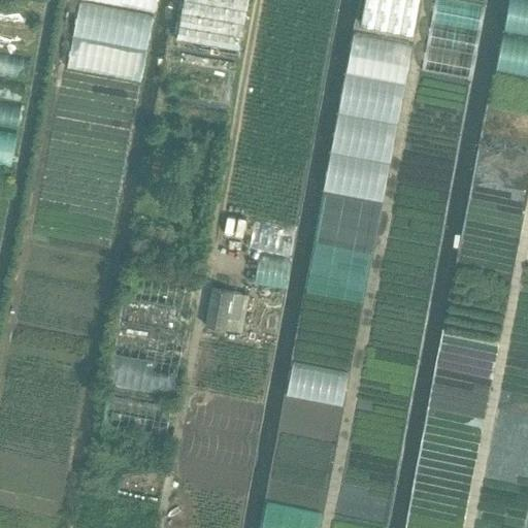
[(89,0),(154,13),(156,0),(89,0)]
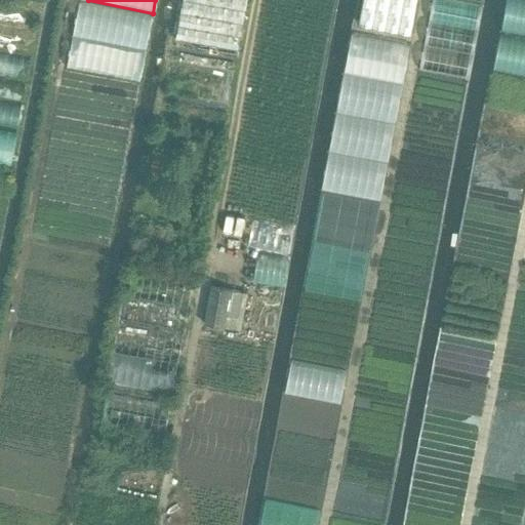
[(182,0),(175,37),(236,48),(244,0),(182,0)]
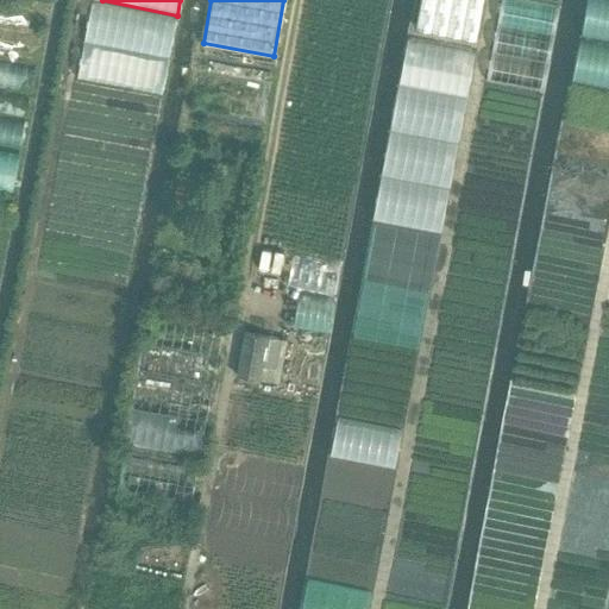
[(420,0),(416,27),(477,38),(483,0),(420,0)]
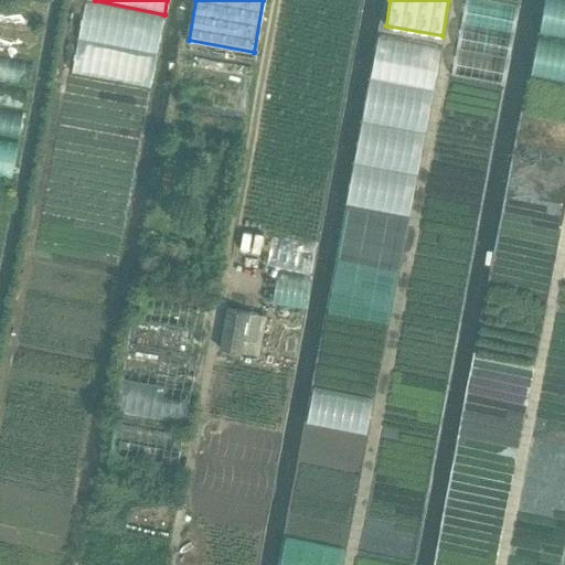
[(150,86),(164,18),(85,2),(71,71),(150,86)]
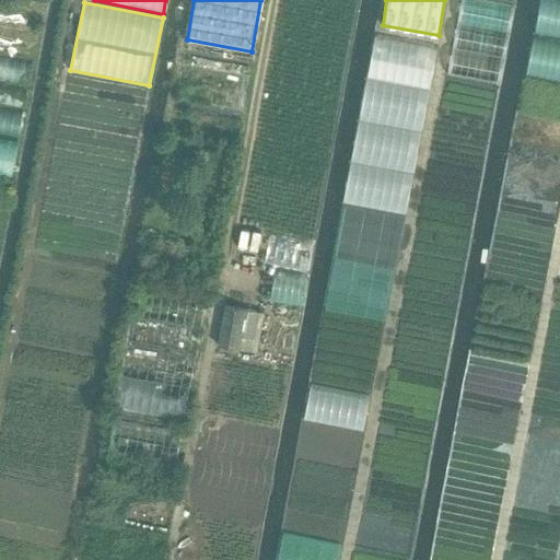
[(342,202),(405,214),(436,47),(374,35),(342,202)]
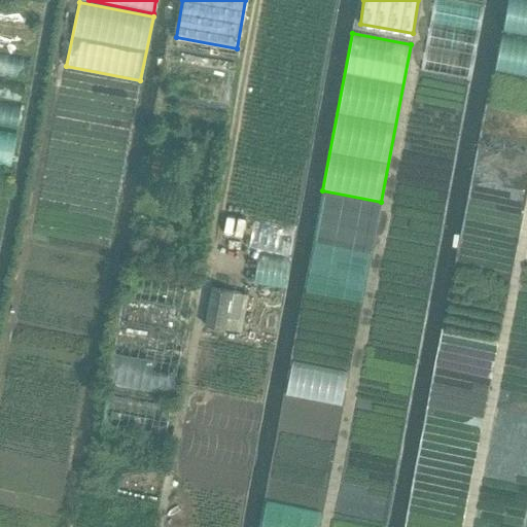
[(211,288),(205,324),(237,330),(244,293),(211,288)]
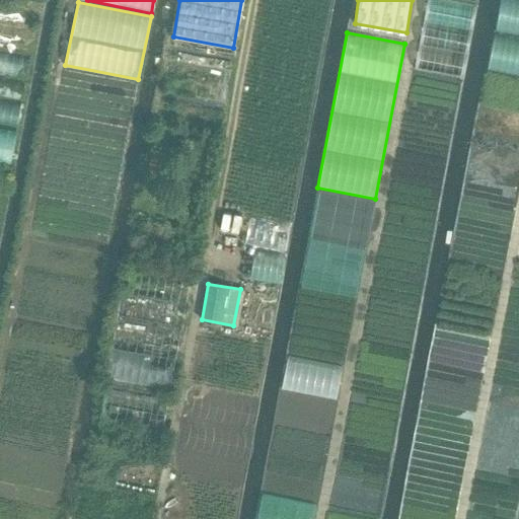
[(281,389),(336,399),(342,368),(287,358),(281,389)]
